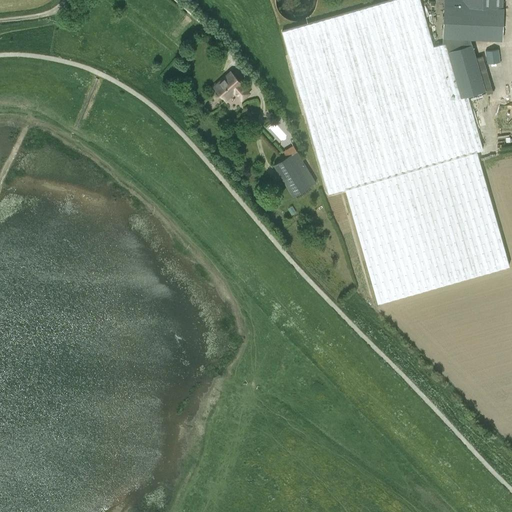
[(469,95),(485,90),(472,43),(472,44),(470,38),(443,37),(443,43),(433,45),(420,0),(389,0),(282,31),(328,193),(345,188),(378,302),(510,265),(478,150),(484,148),(469,95)]
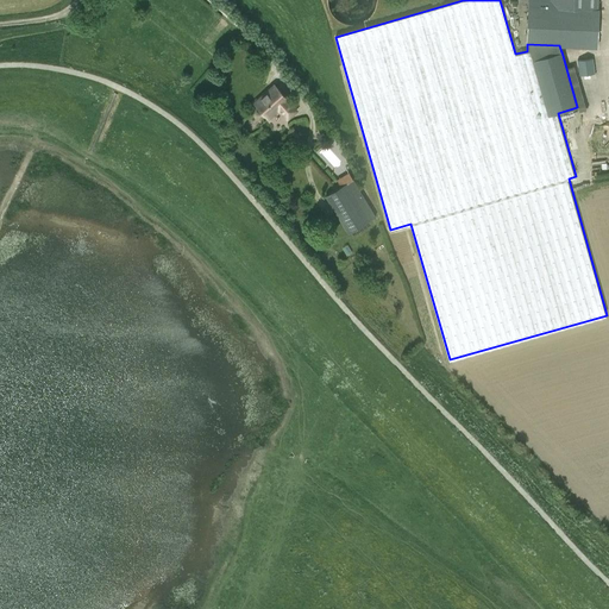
[(527,0),(526,44),(527,44),(559,45),(598,48),(600,8),(598,8),(598,0),(527,0)]
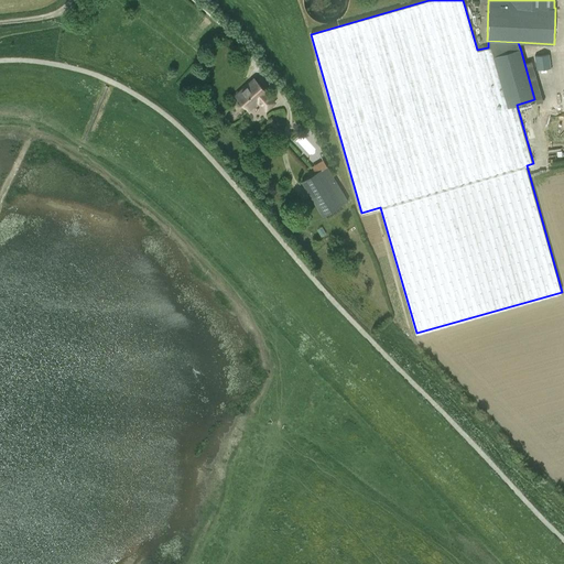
[(535,56),(537,69),(551,68),(550,54),(535,56)]
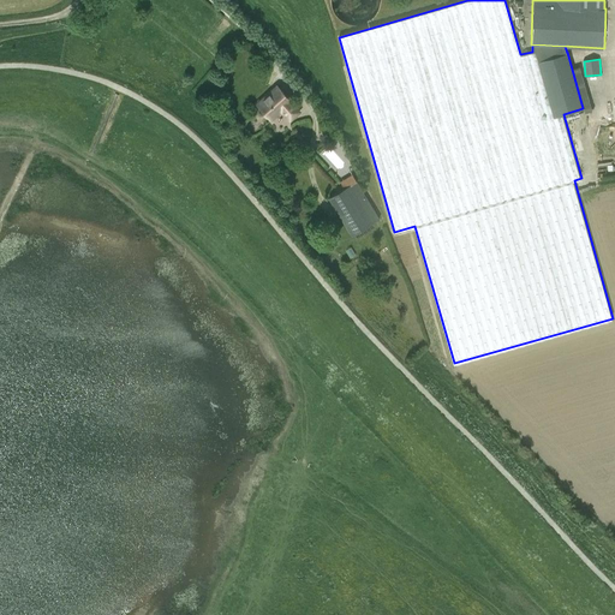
[(583,66),(577,67),(584,106),(590,105),(583,66)]
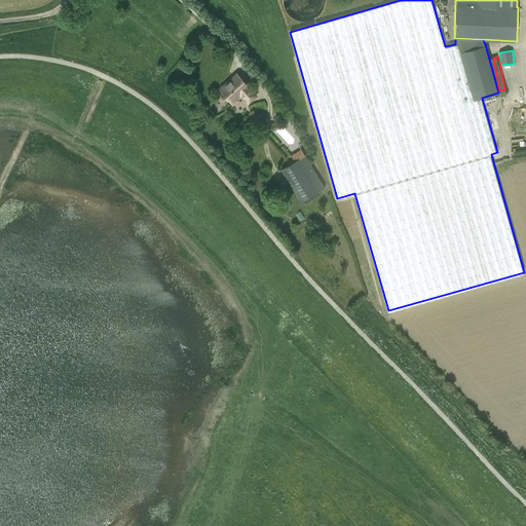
[(248,102),(255,95),(248,86),(249,85),(237,74),(220,89),(232,102),(240,95),(248,102)]
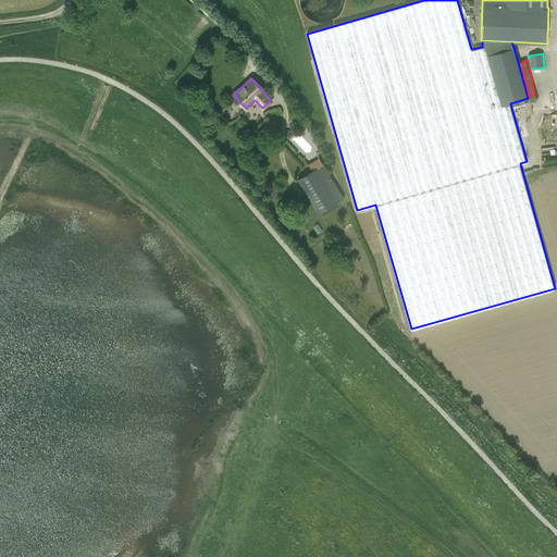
[(319,213),(344,197),(323,162),(297,178),(319,213)]
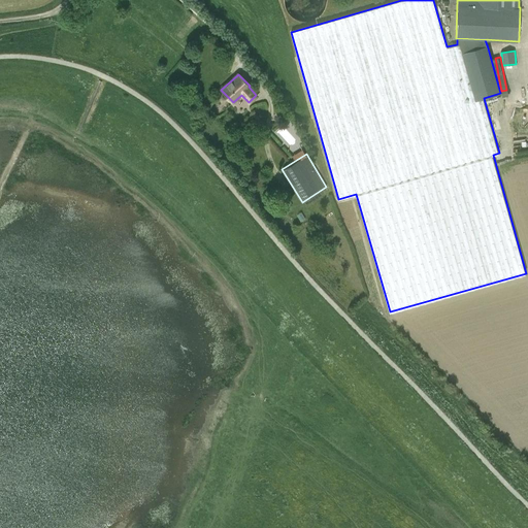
[(301,222),(305,220),(301,212),(297,215),(301,222)]
